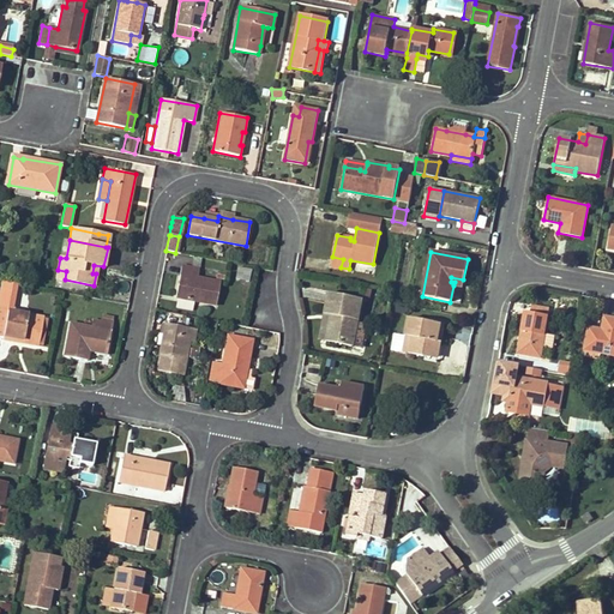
[(331,266),(341,268),(343,259),(332,257),(331,266)]
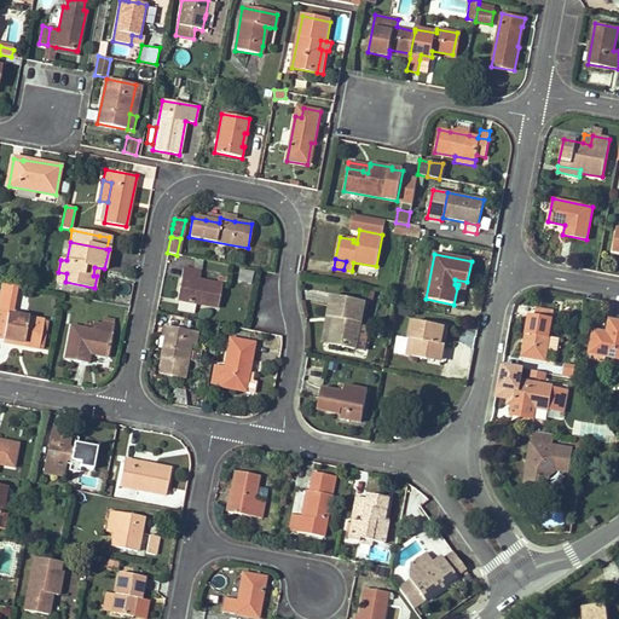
[(178,300),(217,307),(221,284),(198,281),(200,272),(183,268),(178,300)]
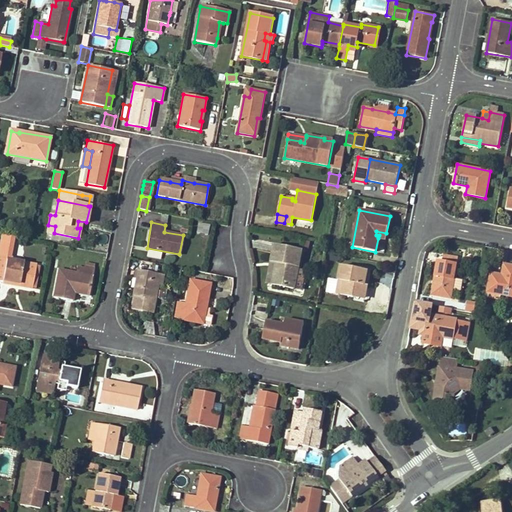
[(198,222),(197,233),(209,234),(210,223),(198,222)]
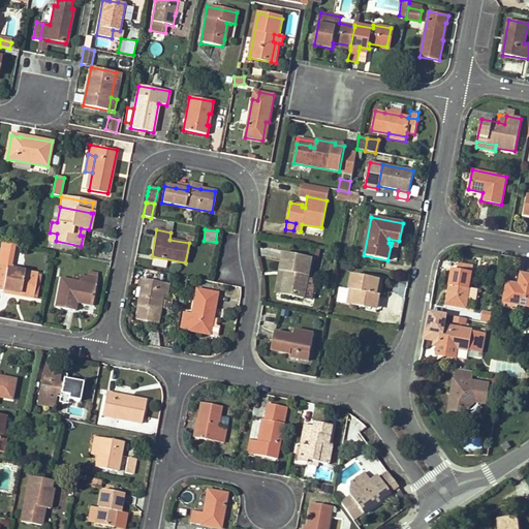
[(49,240),(56,241),(57,234),(50,232),(49,240)]
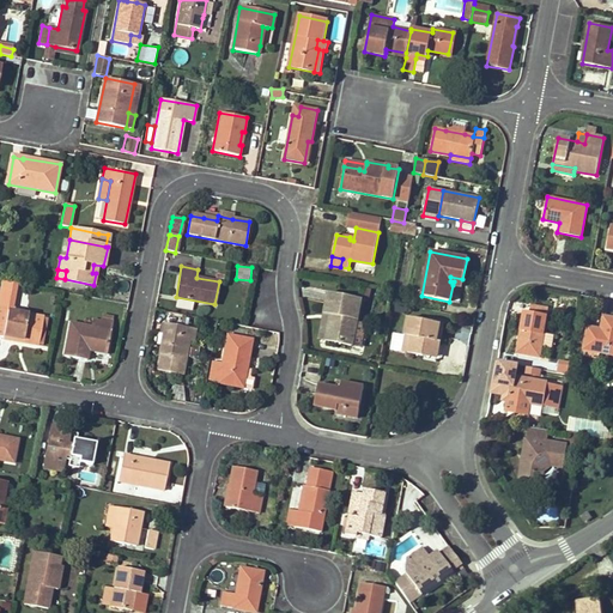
[(461,287),(462,279),(450,277),(450,281),(454,281),(453,285),(461,287)]
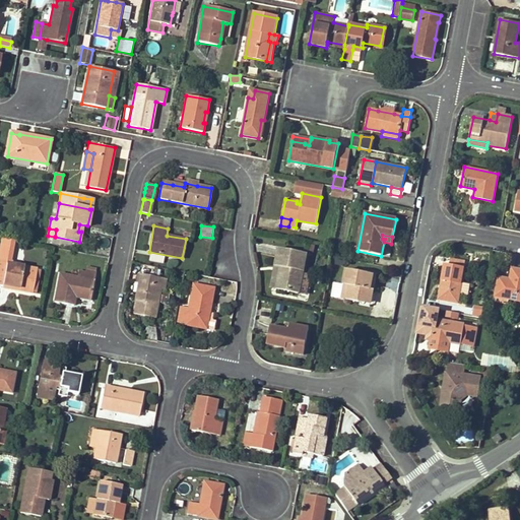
[(0,244),(0,285),(3,286),(3,287),(10,289),(11,286),(19,288),(19,290),(31,293),(36,270),(37,266),(27,264),(12,261),(16,242),(1,239),(0,244)]
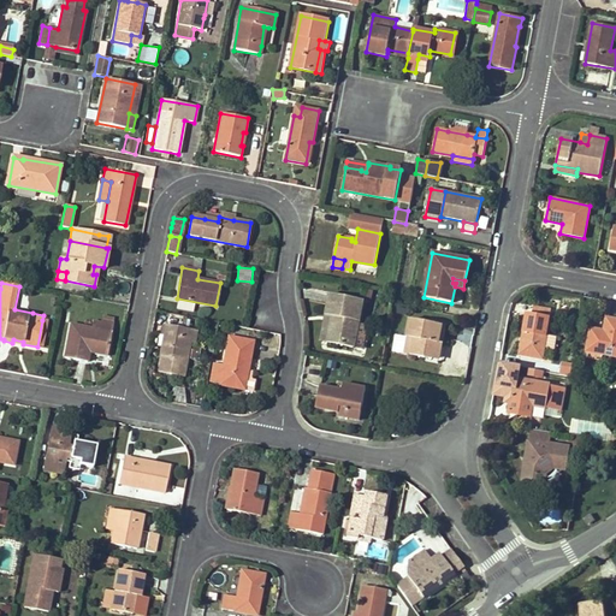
[(353,348),(357,323),(362,300),(330,294),(326,315),(332,317),(327,342),(353,348)]
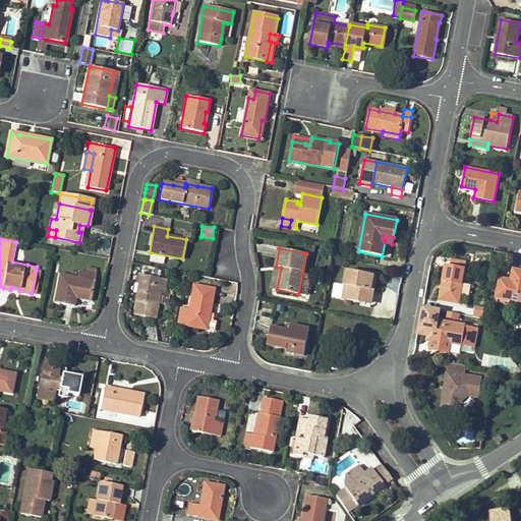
[(150,261),(163,263),(165,255),(151,253),(150,261)]
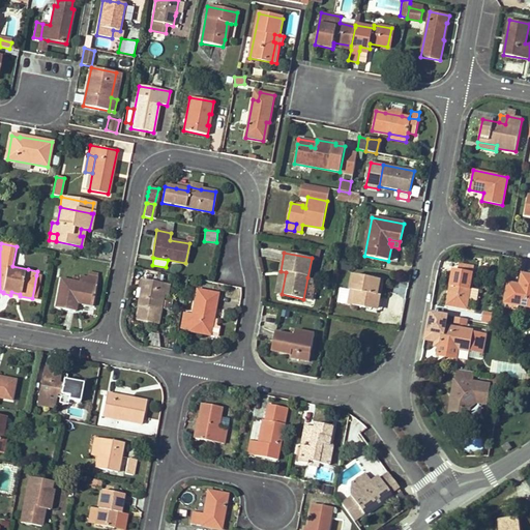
[(457,271),(452,270),(446,304),(466,308),(467,299),(476,301),(478,289),(470,288),(473,266),(459,264),(457,271)]
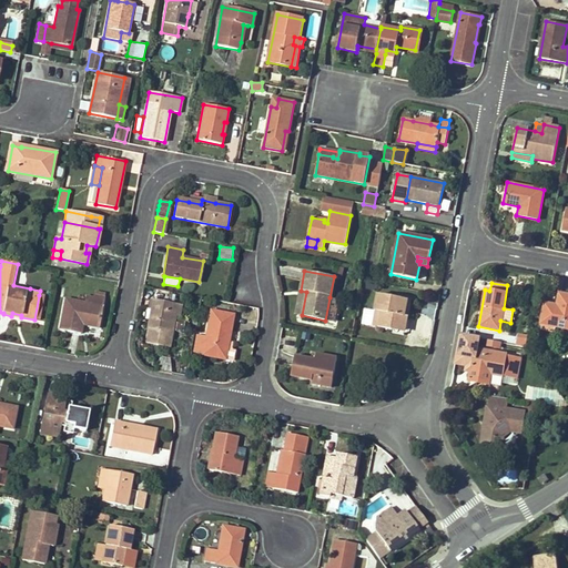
[(295,314),(302,315),(306,292),(301,291),(295,314)]
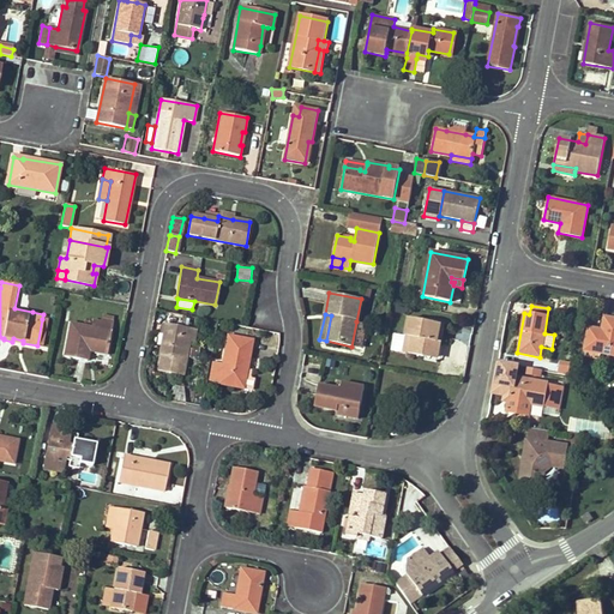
[(425,351),(438,355),(444,325),(409,318),(407,331),(413,332),(408,354),(423,356),(425,351)]
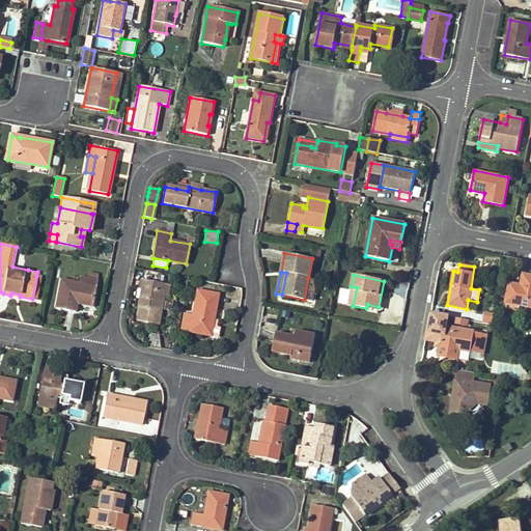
[(510,285),(506,304),(530,308),(530,276),(524,275),(522,286),(510,285)]
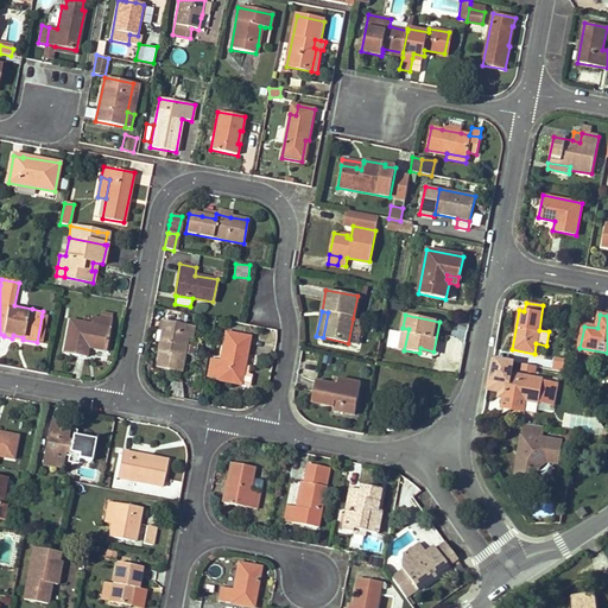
[(46,317),(42,316),(37,342),(42,343),(46,317)]
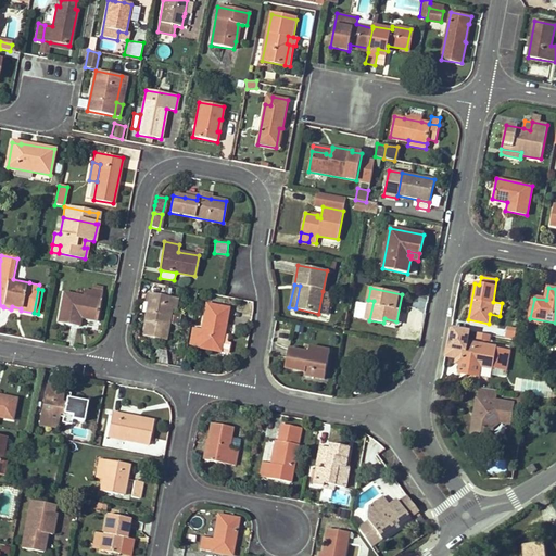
[(89,298),(81,297),(64,293),(58,323),(78,327),(80,317),(96,320),(102,291),(90,289),(90,290),(89,298)]
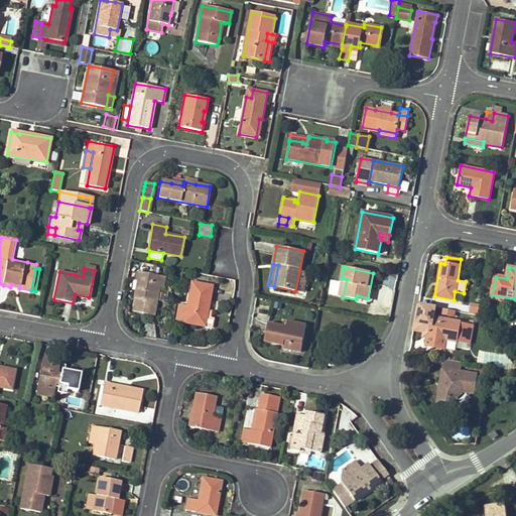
[(77,268),(76,275),(83,276),(84,269),(77,268)]
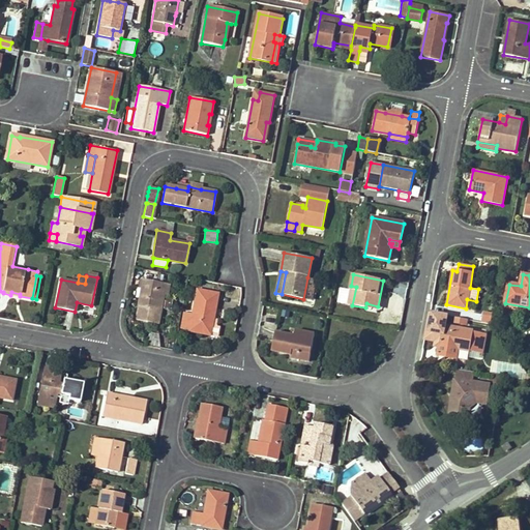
[(316,280),(307,277),(303,299),(312,300),(316,280)]
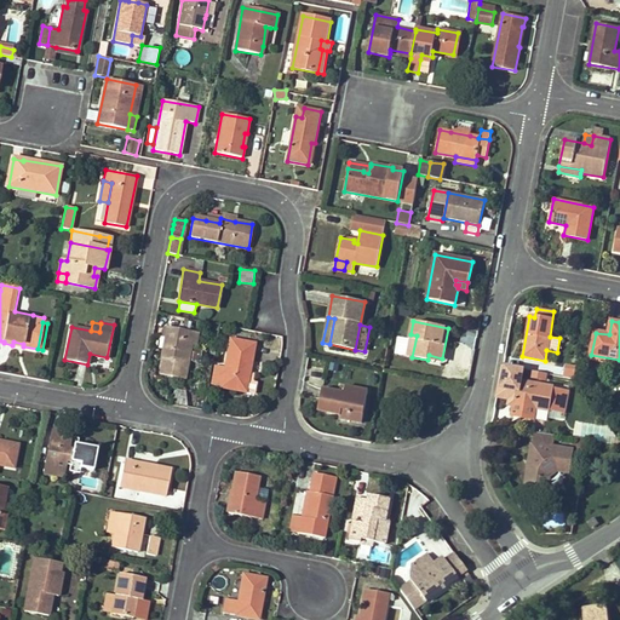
[(184,380),(190,346),(191,343),(188,343),(190,332),(170,328),(167,338),(166,338),(164,350),(166,351),(165,359),(161,359),(159,375),(184,380)]
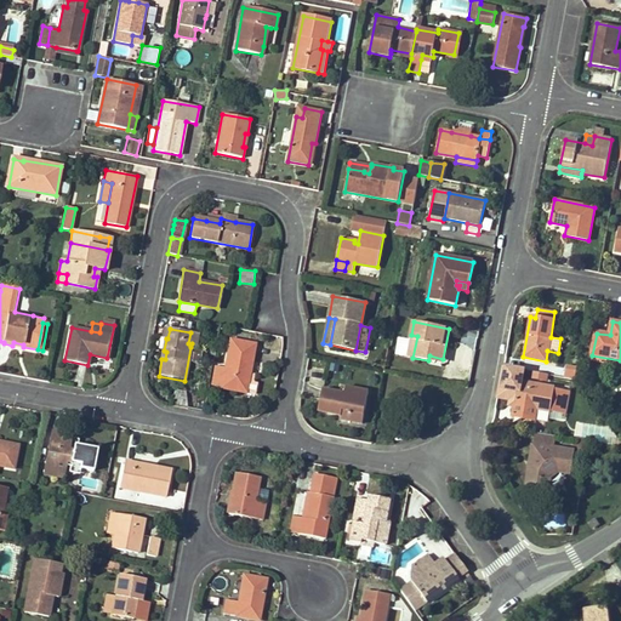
[(192,343),(191,347),(195,348),(199,334),(191,332),(188,343),(192,343)]
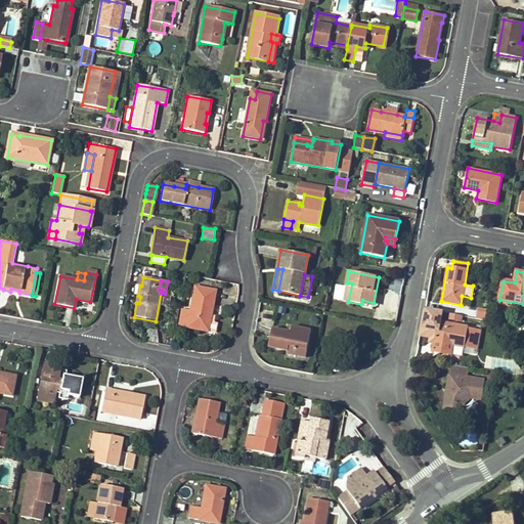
[(343,301),(348,302),(352,284),(347,282),(343,301)]
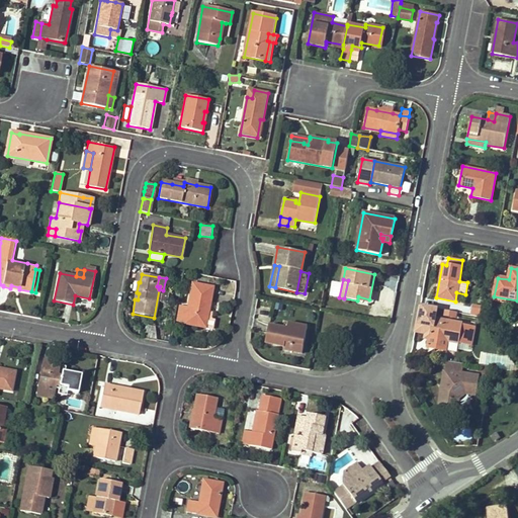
[(212,287),(192,283),(184,323),(204,327),(212,287)]
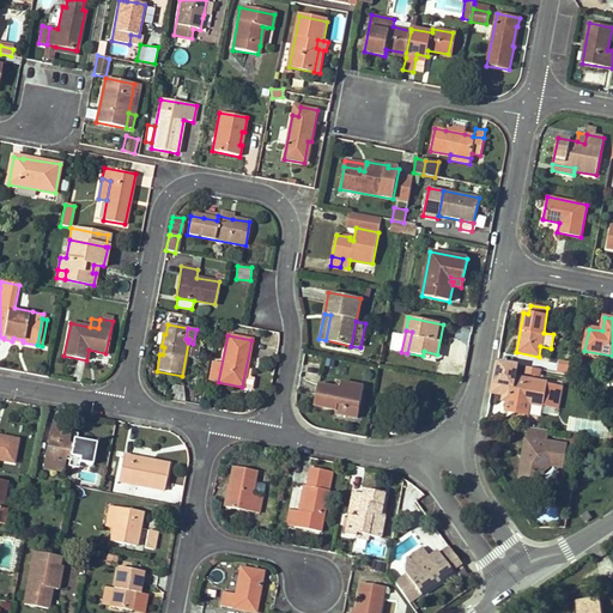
[(515,377),(517,364),(496,360),(491,392),(509,395),(508,399),(528,402),(557,408),(560,387),(515,377)]
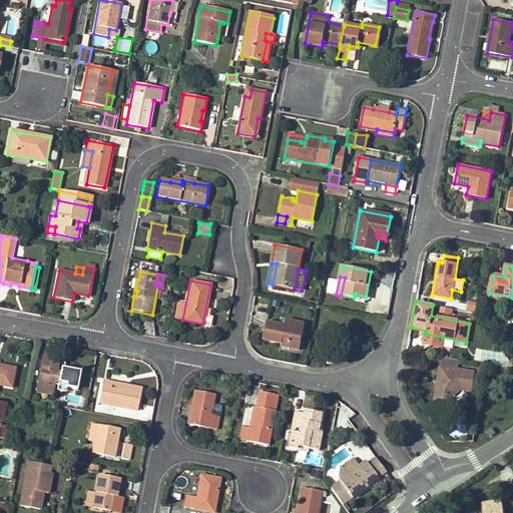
[(475,312),(475,302),(467,302),(466,312),(475,312)]
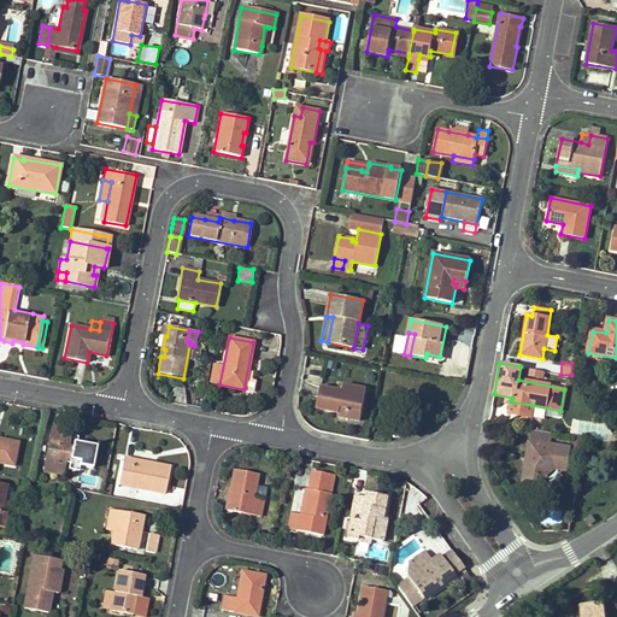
[(366,388),(342,385),(341,391),(336,389),(321,387),(317,409),(339,412),(338,416),(360,421),(364,400),(366,388)]
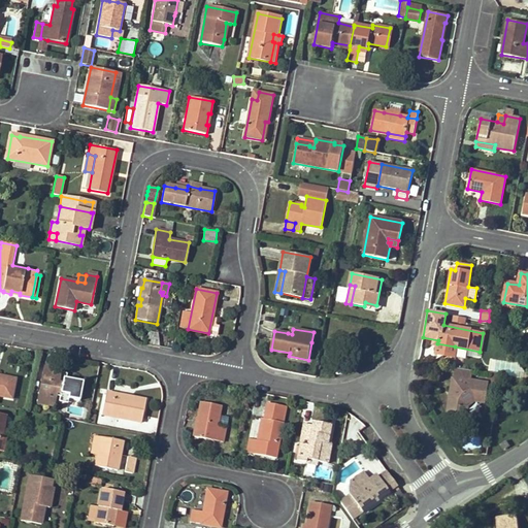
[(491,361),(490,370),(500,370),(500,361),(491,361)]
